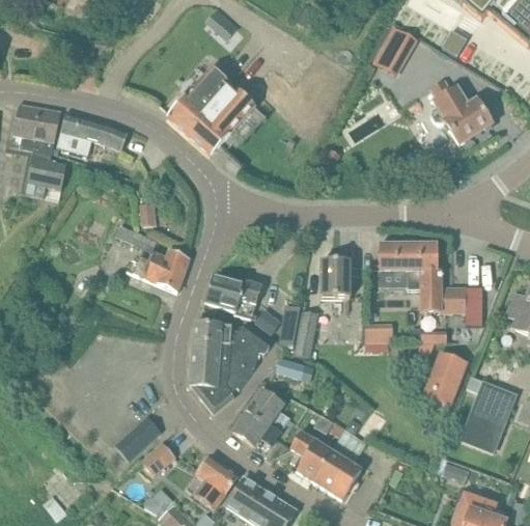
[(459,0),(481,19),(489,11),(528,45),(529,44),(529,0),(459,0)]
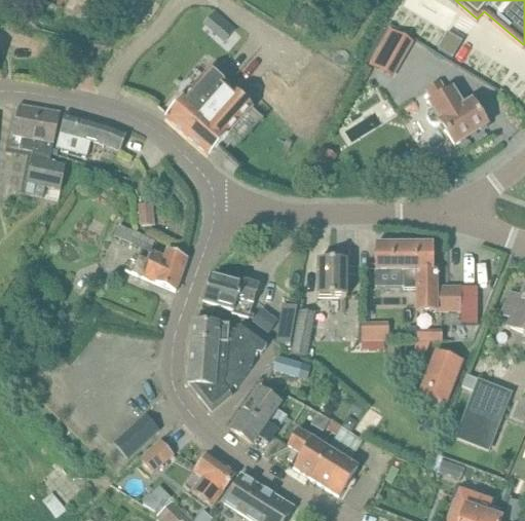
[(389,26),(369,62),(392,75),(414,39),(389,26)]
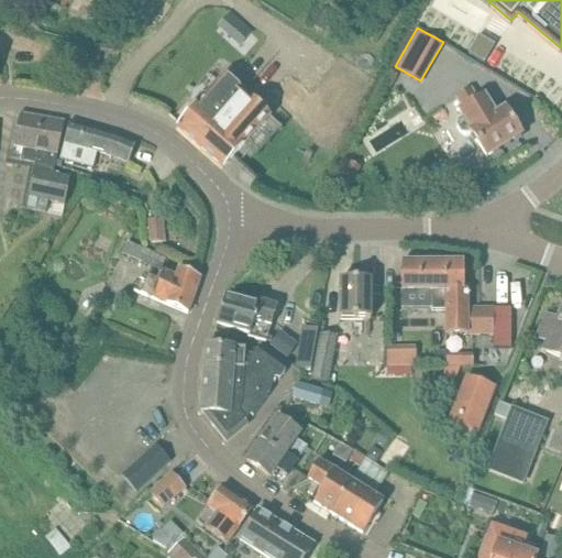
[(193,106),(178,122),(201,143),(223,163),(224,164),(231,156),(242,144),(242,143),(255,129),(267,116),(244,96),(246,94),(243,90),(224,73),(193,106)]
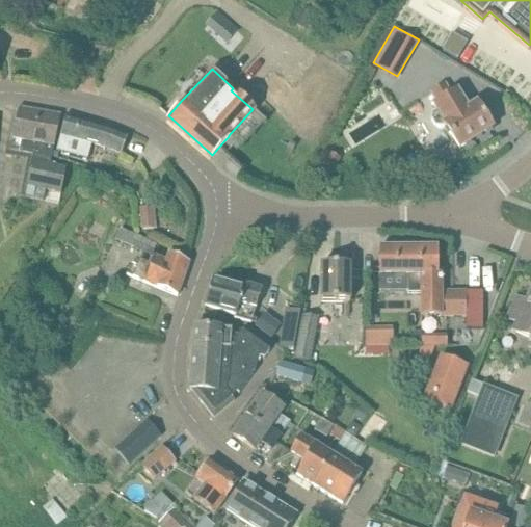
[(363,88),(357,97),(364,101),(369,93),(373,85),(366,81),(361,88),(363,88)]
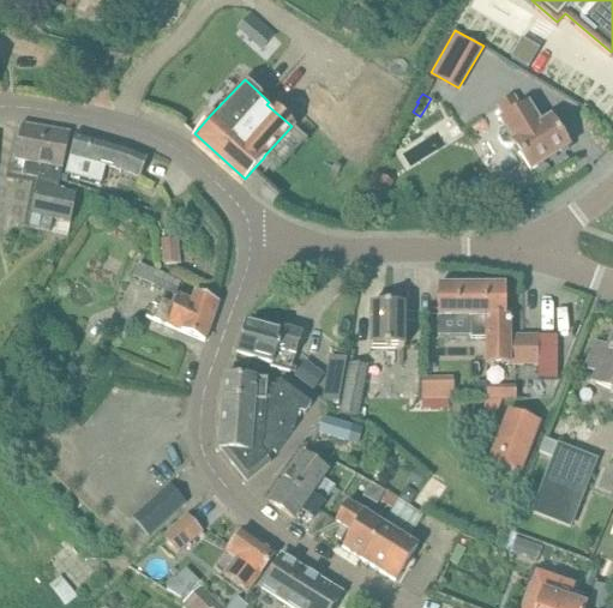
[(500,103),(510,119),(499,125),(497,133),(502,142),(511,143),(515,140),(532,168),(569,144),(551,115),(542,121),(530,101),(522,107),(514,94),(500,103)]
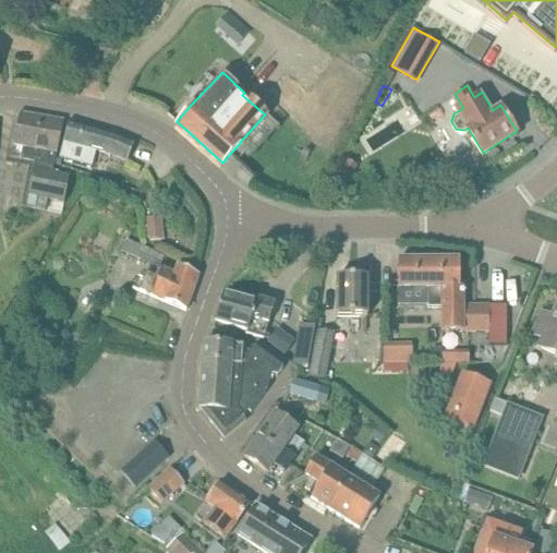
[(36,157),(29,191),(27,203),(46,207),(48,195),(64,199),(71,172),(53,169),(64,117),(21,108),(12,153),(36,157)]
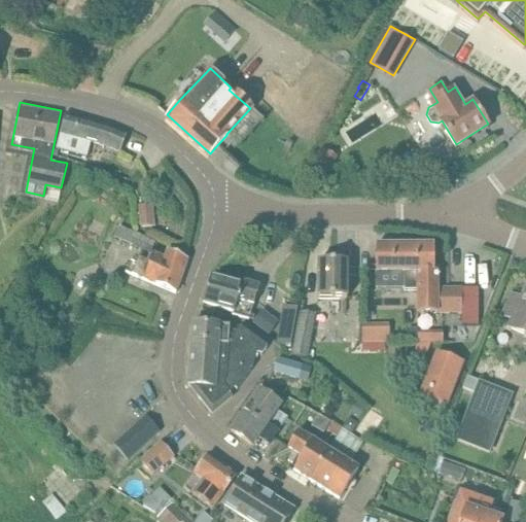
[(60,130),(102,141),(121,148),(128,130),(107,123),(66,110),(60,130)]
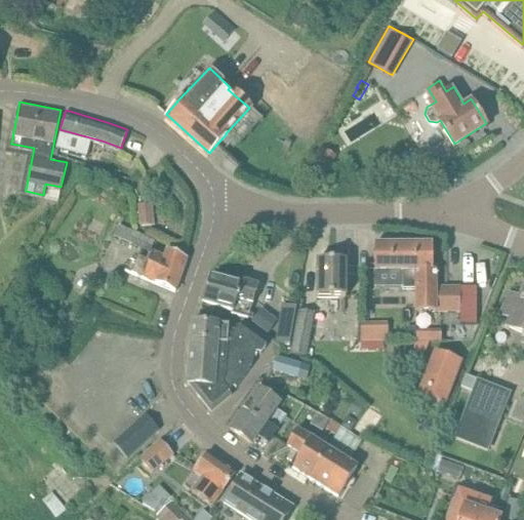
[(76,140),(58,135),(55,150),(73,155),(76,140)]
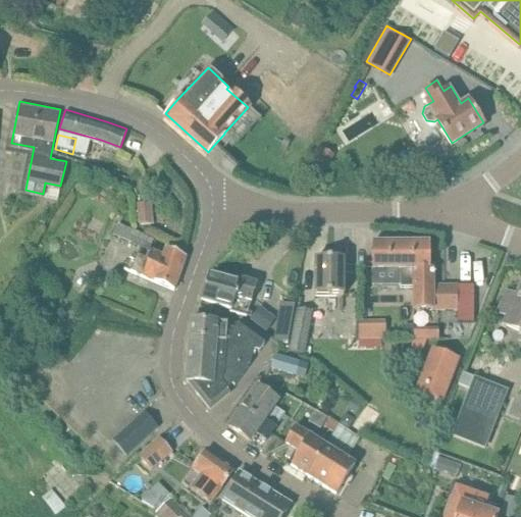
[(320,143),(311,160),(325,168),(335,152),(320,143)]
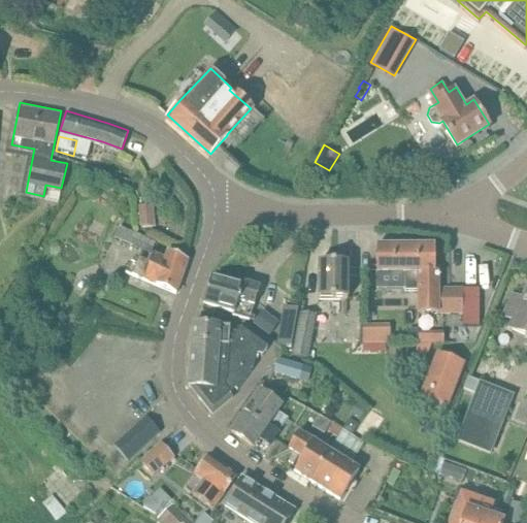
[(156,222),(154,201),(138,202),(140,224),(156,222)]
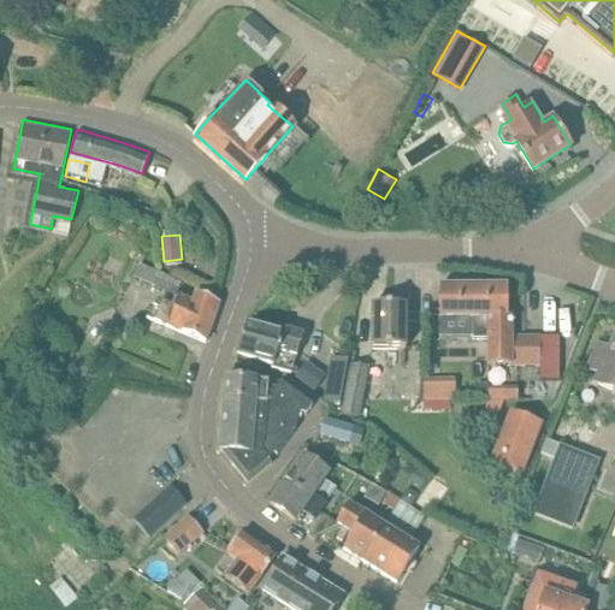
[(160,303),(154,301),(148,314),(206,339),(220,300),(197,290),(194,298),(176,290),(182,278),(173,274),(163,270),(141,261),(134,274),(160,285),(176,291),(172,300),(164,296),(160,303)]
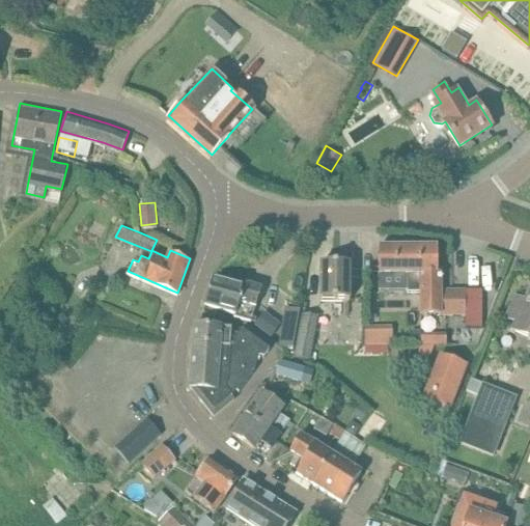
[(407,289),(421,288),(421,244),(380,244),(380,271),(407,271),(407,289)]
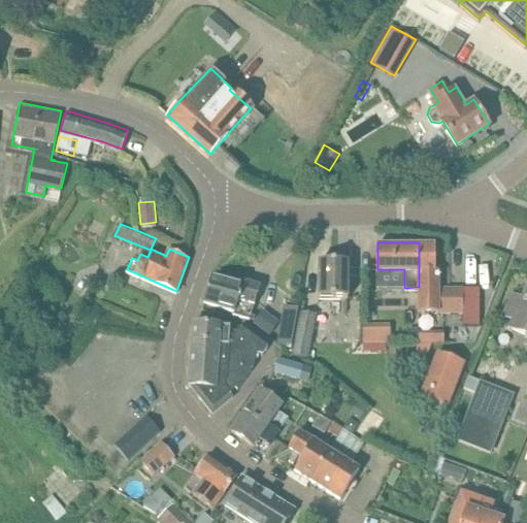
[(419,242),(419,287),(419,311),(463,311),(463,286),(439,286),(439,267),(435,268),(435,242),(419,242)]
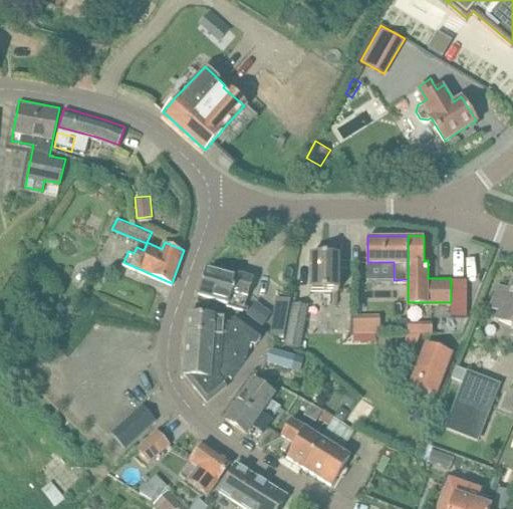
[(338,252),(310,252),(310,289),(338,289),(338,252)]
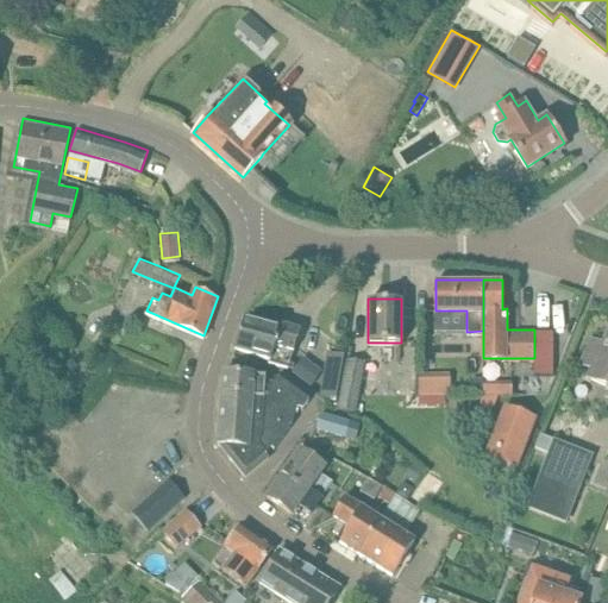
[(279,327),(244,316),(236,345),(258,352),(273,356),(271,359),(288,365),(300,327),(281,321),(279,327)]
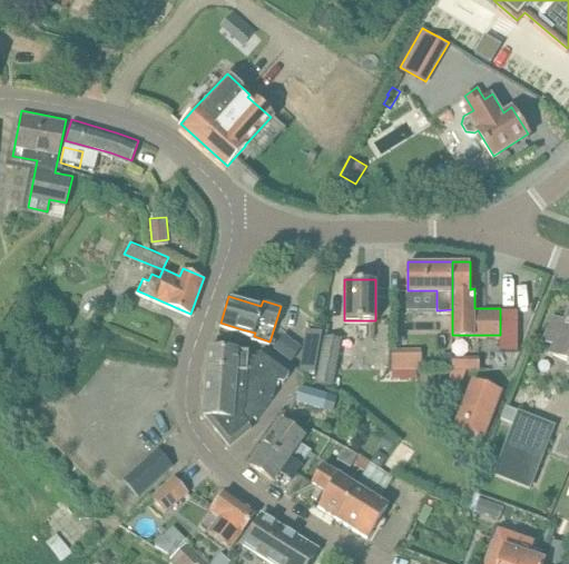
[(568,310),(565,319),(553,315),(543,338),(551,342),(548,352),(568,360),(568,310)]
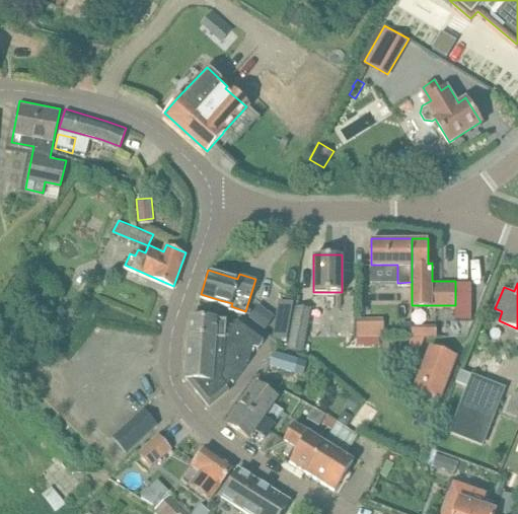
[(34,290),(24,284),(19,291),(29,298),(34,290)]
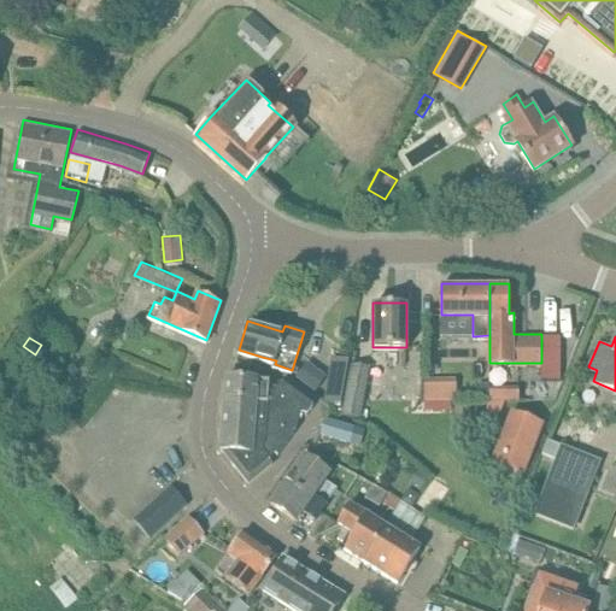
[(332,353),(324,397),(344,400),(350,356),(332,353)]
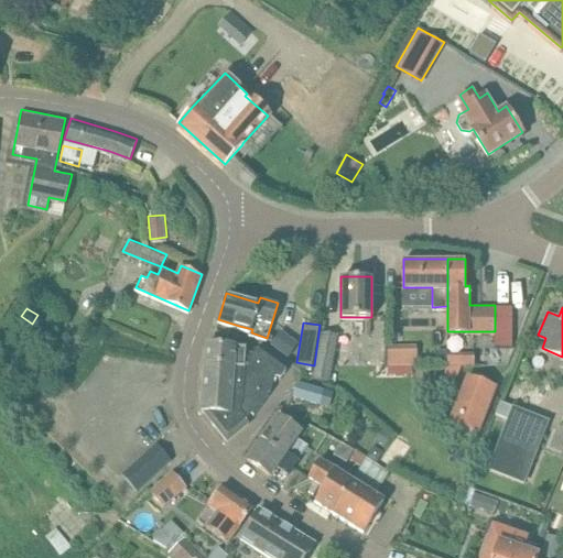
[(281,329),(272,341),(289,353),(298,341),(281,329)]
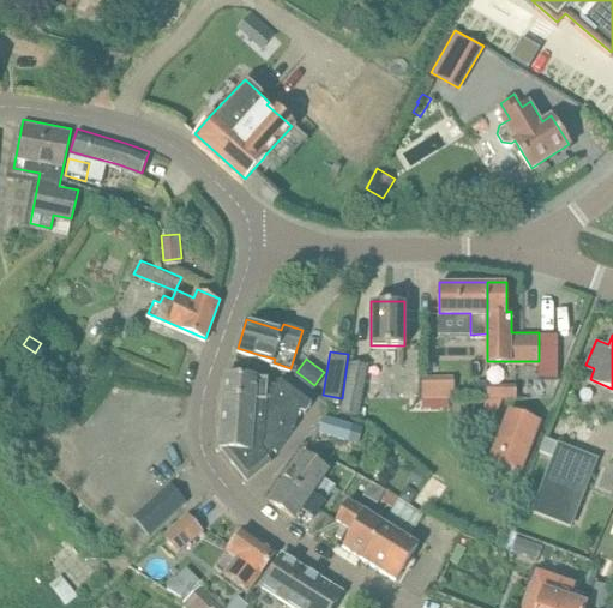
[(368,363),(352,360),(342,410),(359,413),(368,363)]
